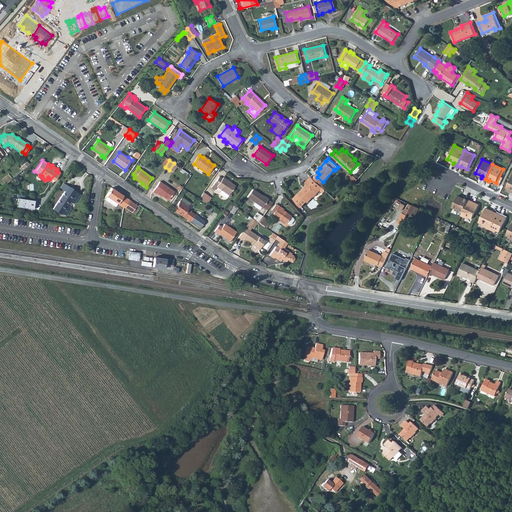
[(58,172),(50,179),(54,181),(59,173),(58,172)]
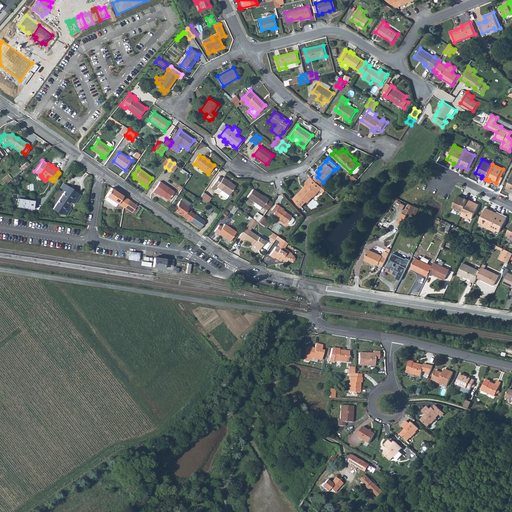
[(219,177),(212,187),(215,189),(217,187),(229,195),(235,186),(223,177),(222,179),(219,177)]
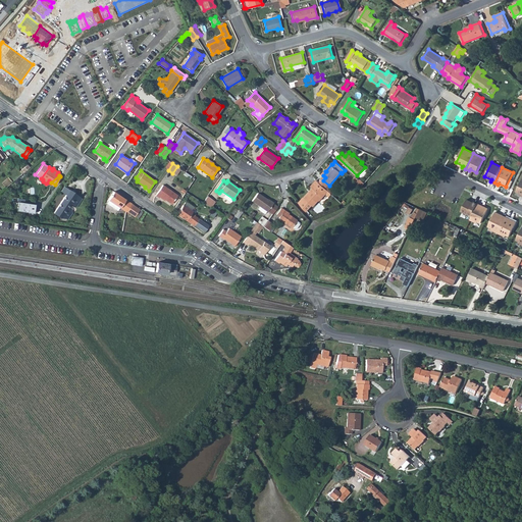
[(299,203),(307,211),(313,205),(314,206),(319,200),(320,201),(326,194),(329,191),(326,189),(317,180),(311,187),(313,188),(314,189),(305,199),(304,198),(299,203)]
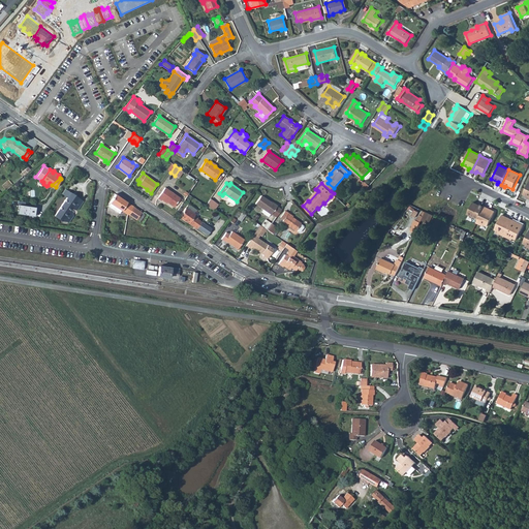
[(165,187),(158,197),(161,200),(161,199),(165,201),(174,207),(180,198),(165,187)]
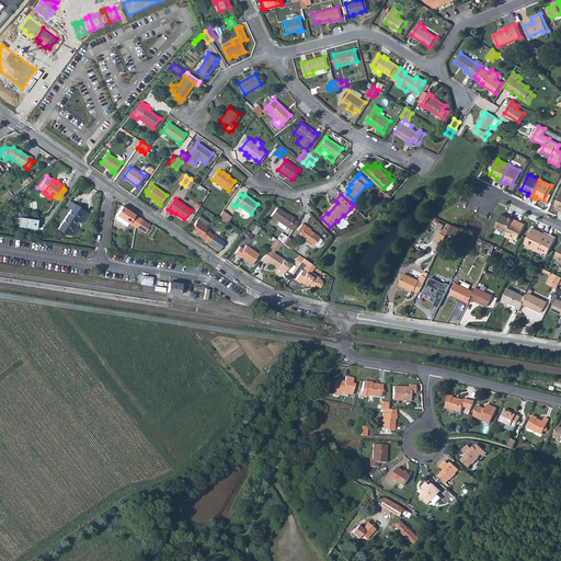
[(336,202),(327,213),(328,214),(338,203),(336,202)]
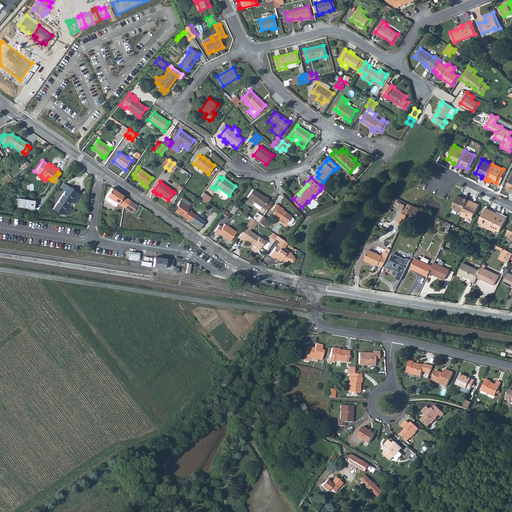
[(72,190),(69,187),(67,186),(52,209),(60,214),(66,215),(70,208),(70,207),(68,206),(70,202),(72,204),(74,204),(80,195),(72,190)]
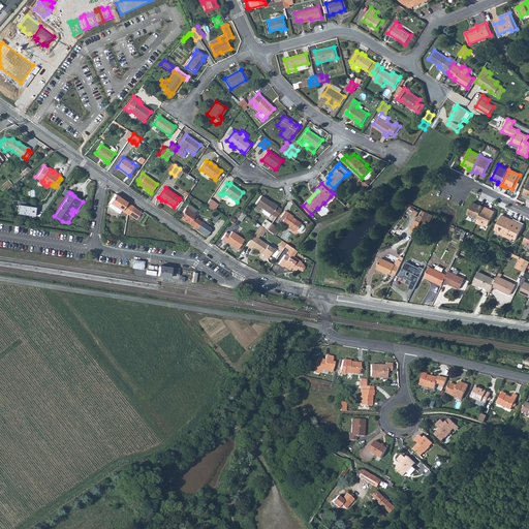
[(110,203),(114,206),(112,209),(114,210),(116,208),(121,211),(127,215),(135,220),(136,220),(138,222),(145,214),(133,207),(115,194),(110,203)]
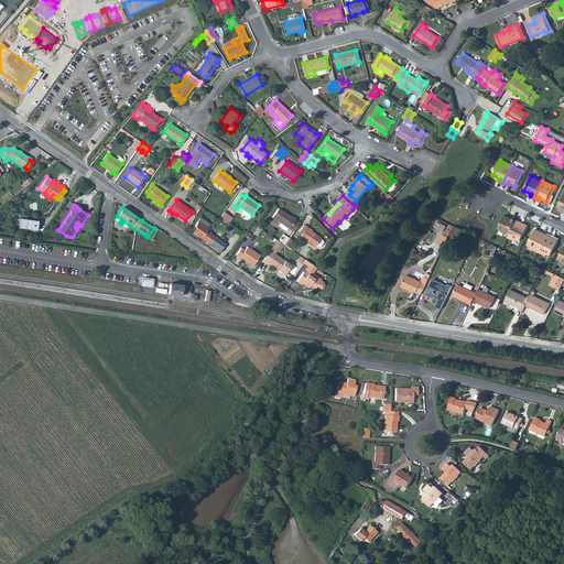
[(289,228),(294,231),(300,223),(295,219),(291,216),(290,216),(279,208),(272,217),(280,223),(277,226),(285,231),(288,228),(289,229),(289,228)]
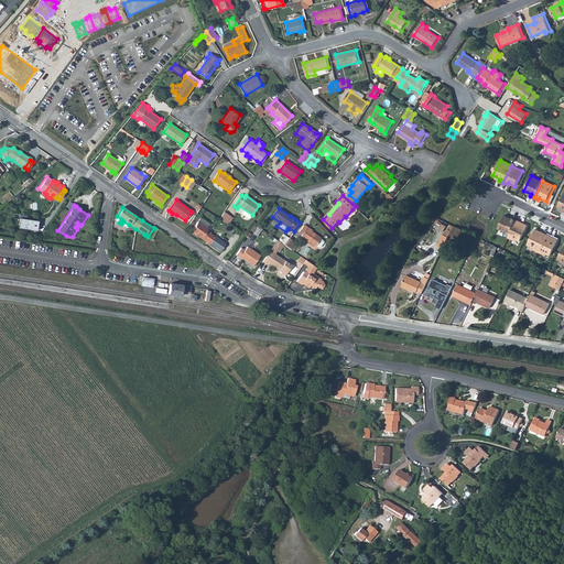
[(224,212),(219,218),(228,225),(230,221),(227,219),(229,216),(224,212)]
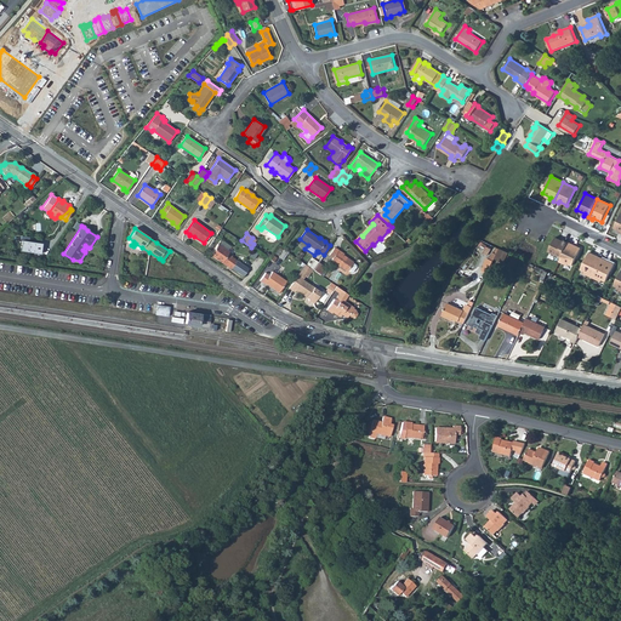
[(548,251),(562,257),(568,241),(564,240),(564,241),(556,237),(548,251)]
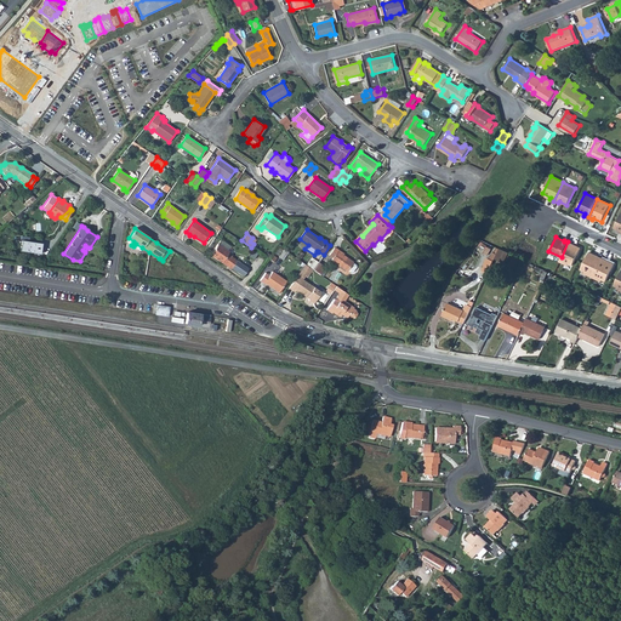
[(40,243),(20,239),(18,250),(39,254),(40,243)]
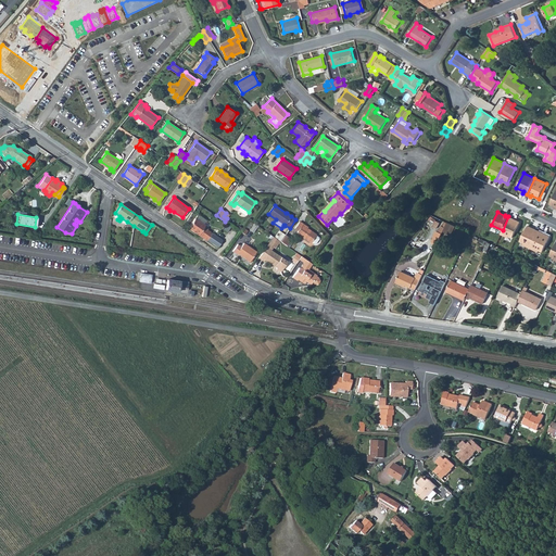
[(520,222),(508,216),(503,230),(501,234),(505,236),(506,235),(513,238),(520,222)]
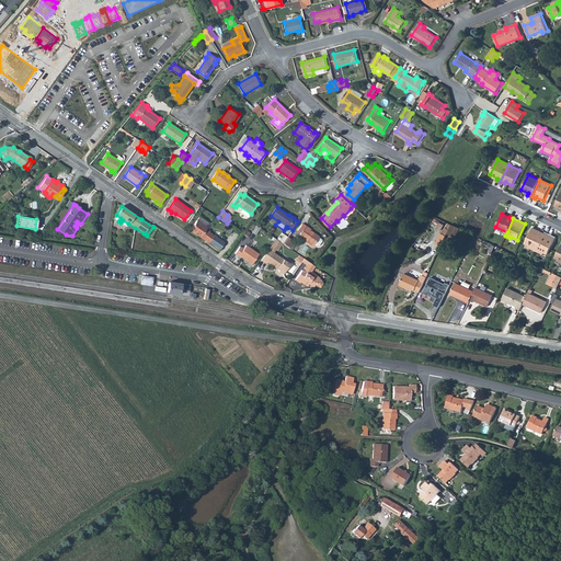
[(196,220),(190,230),(201,237),(209,242),(214,236),(209,232),(210,230),(206,228),(207,227),(196,220)]
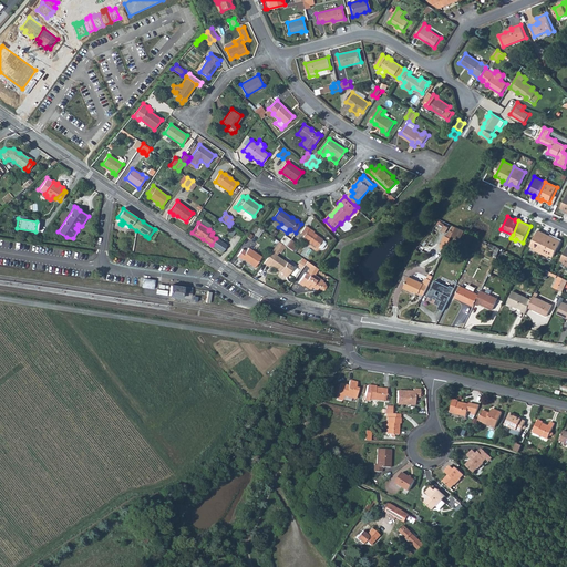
[(306,226),(300,233),(303,235),(302,237),(317,247),(318,247),(320,249),(322,248),(326,244),(325,241),(322,240),(322,239),(308,229),(309,228),(306,226)]
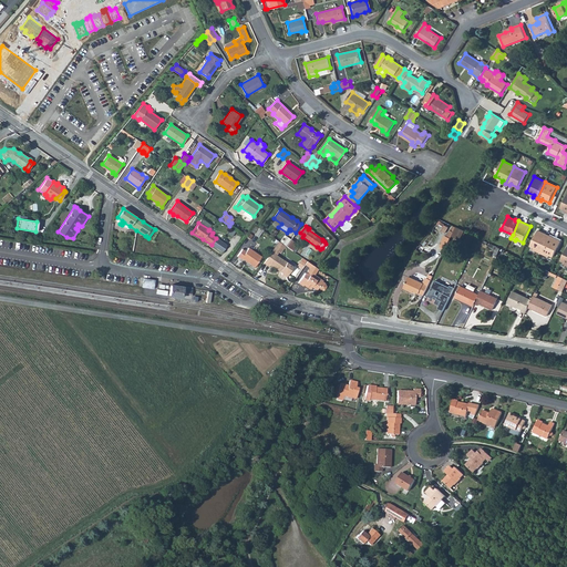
[(456,226),(452,236),(461,240),(461,239),(465,230),(456,226)]
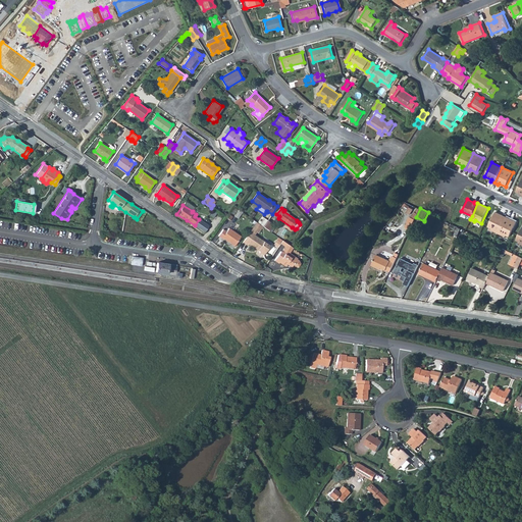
[(496,212),(488,226),(494,229),(493,230),(498,233),(506,217),(496,212)]
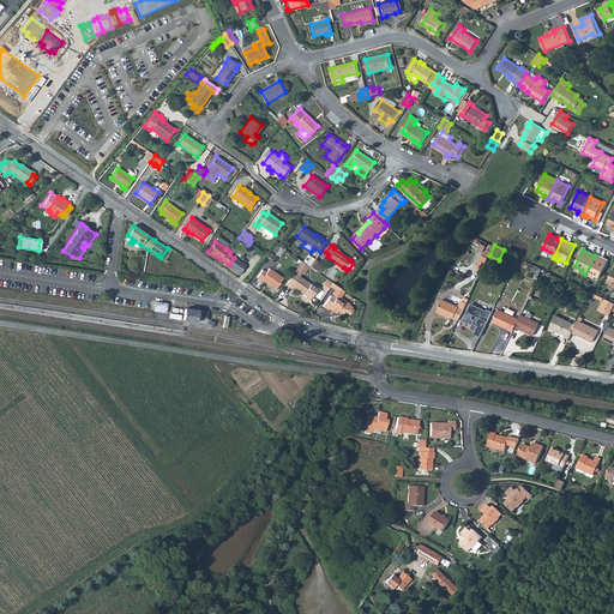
[(304,260),(311,264),(314,258),(308,254),(304,260)]
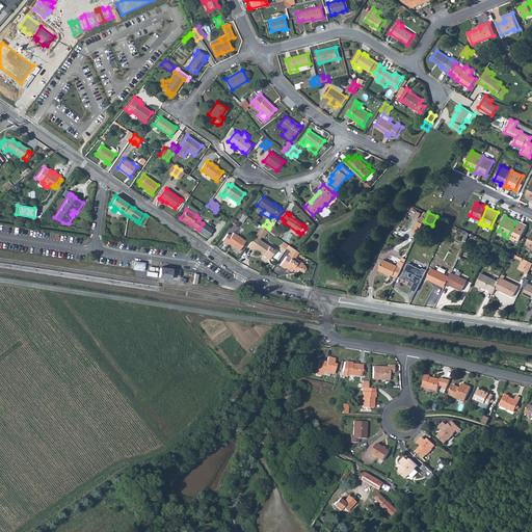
[(419,221),(414,232),(418,234),(423,223),(419,221)]
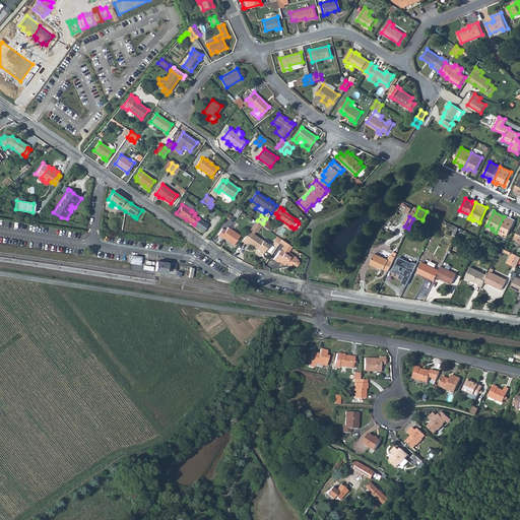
[(514,221),(504,216),(496,233),(501,235),(502,233),(507,236),(514,221)]
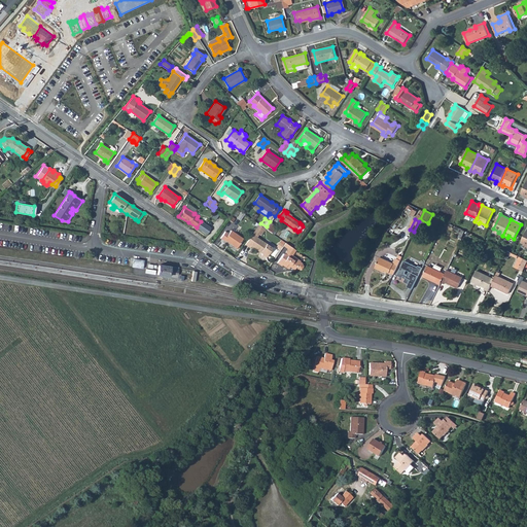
[(201,230),(207,234),(211,227),(201,221),(197,227),(201,231),(201,230)]
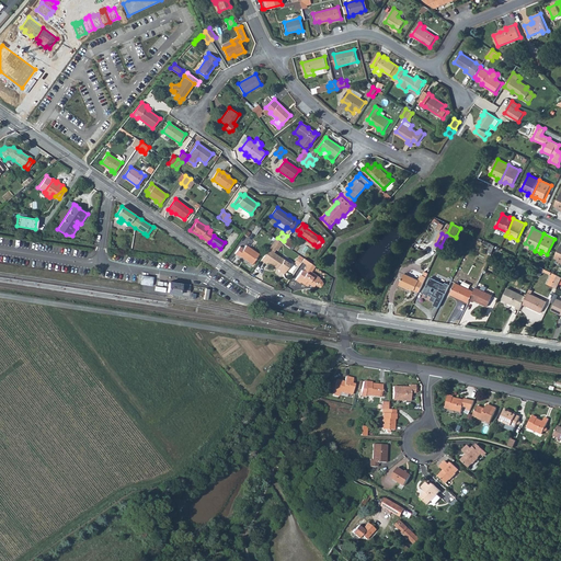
[(287,238),(283,243),(289,248),(294,241),(287,238)]
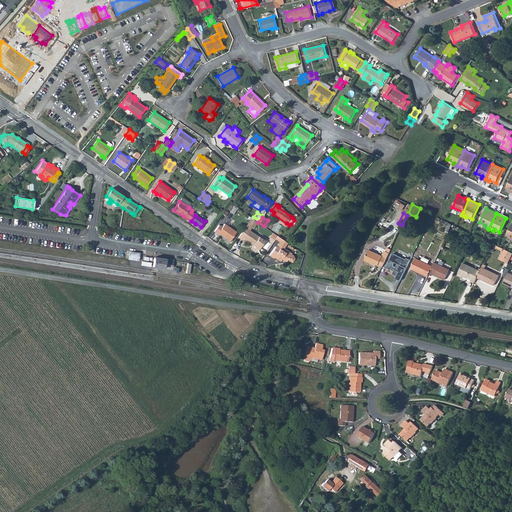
[(244,239),(251,244),(252,243),(254,244),(254,247),(254,248),(258,251),(265,241),(251,232),(258,222),(252,218),(238,237),(243,241),(244,239)]
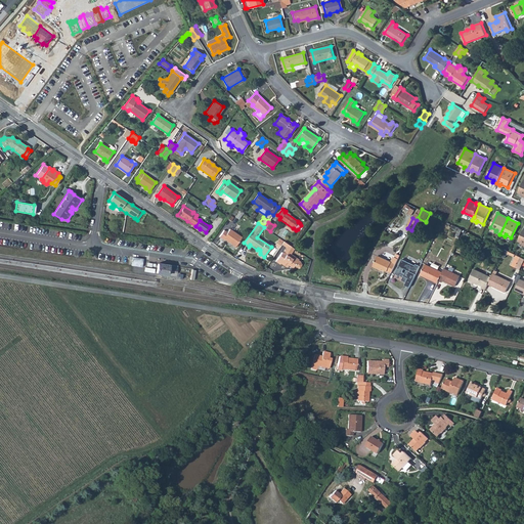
[(224,230),(219,236),(223,239),(223,238),(234,247),(242,237),(229,229),(227,232),(224,230)]
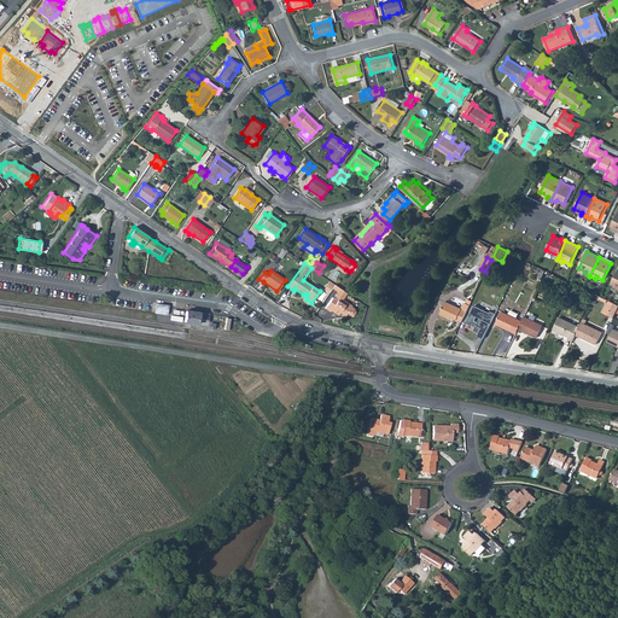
[(347,293),(340,289),(338,292),(333,298),(340,303),(342,301),(347,293)]
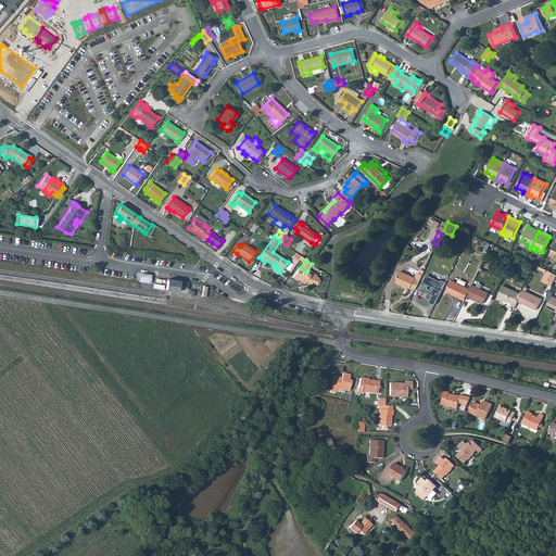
[(547,270),(535,264),(532,272),(535,274),(538,268),(546,273),(547,270)]
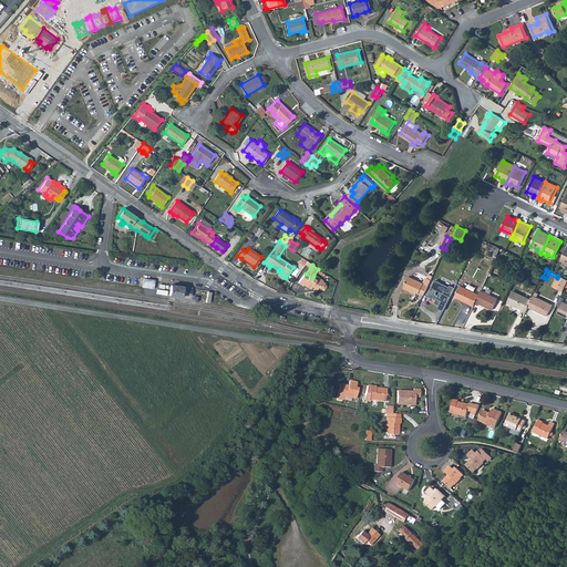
[(312,278),(306,274),(305,274),(298,284),(302,287),(303,286),(307,289),(307,288),(310,290),(311,288),(316,291),(318,289),(320,290),(323,291),(326,288),(323,285),(322,284),(322,282),(313,276),(312,278)]
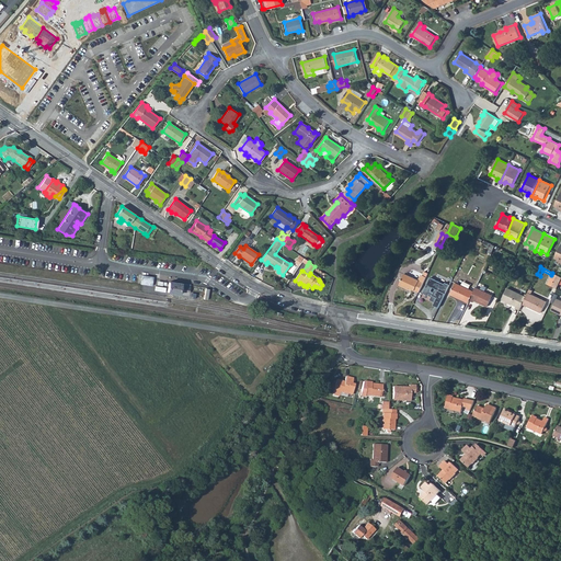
[(548,284),(552,286),(558,275),(553,273),(548,284)]
